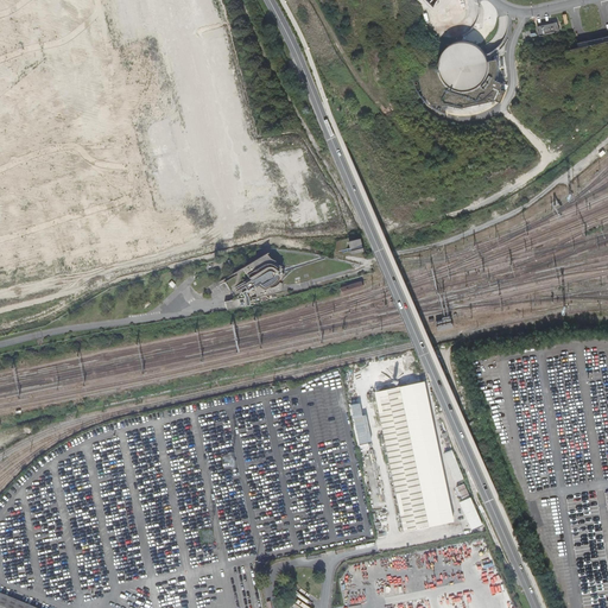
[(160,97),(147,39),(118,45),(116,37),(120,37),(115,14),(108,36),(106,37),(109,37),(112,46),(107,48),(106,55),(96,57),(99,64),(94,64),(99,67),(101,78),(96,78),(95,83),(103,82),(103,86),(113,88),(114,93),(108,94),(108,97),(115,100),(124,97),(125,100),(131,99),(134,115),(154,112),(151,100),(160,97)]
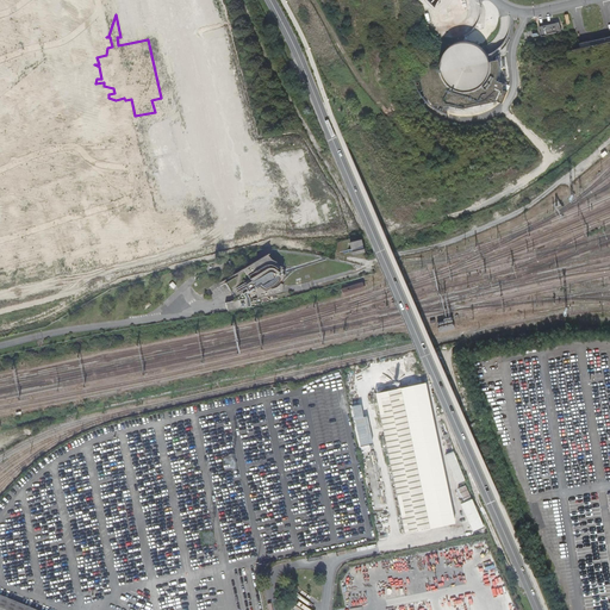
[(561,32),(559,23),(539,26),(541,37),(561,32)]
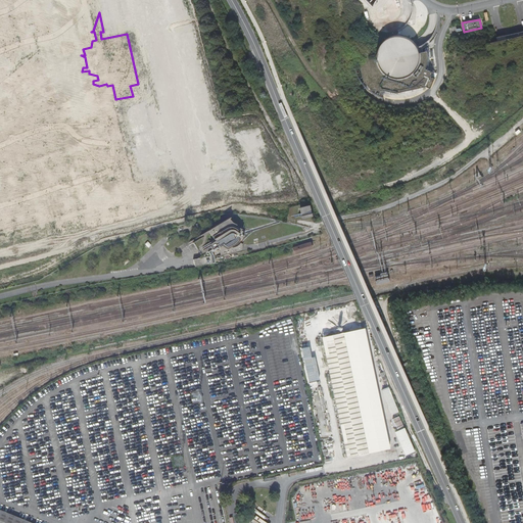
[(397,36),(392,37),(389,38),(385,40),(382,43),(380,46),(378,50),(377,54),(377,58),(377,62),(379,66),(381,70),(384,74),(387,76),(391,78),(395,79),(399,79),(403,78),(408,77),(412,75),(415,72),(417,68),(419,64),(420,60),(420,56),(420,53),(419,52),(418,48),(416,44),(413,41),(410,39),(406,37),(401,36),(397,36)]
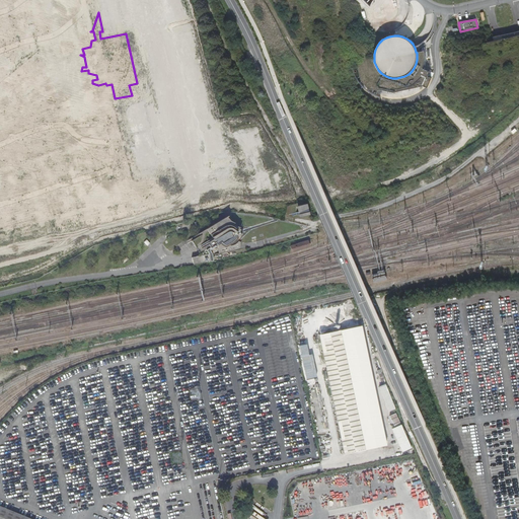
[(424,51),(417,53),(417,56),(417,60),(416,64),(414,68),(412,71),(409,74),(404,76),(400,77),(396,78),(392,78),(388,77),(384,75),(381,73),(378,70),(376,66),(374,62),(374,58),(374,54),(356,60),(360,81),(368,90),(382,91),(392,93),(423,87),(427,89),(431,79),(427,78),(430,73),(422,69),(424,65),(424,61),(425,57),(425,54),(424,51)]
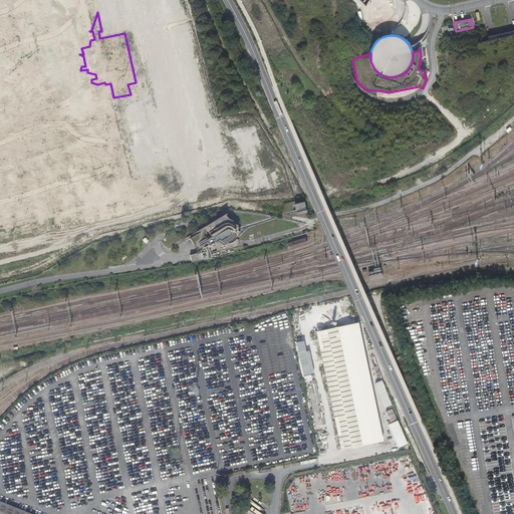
[(256,157),(243,160),(245,169),(258,166),(256,157)]
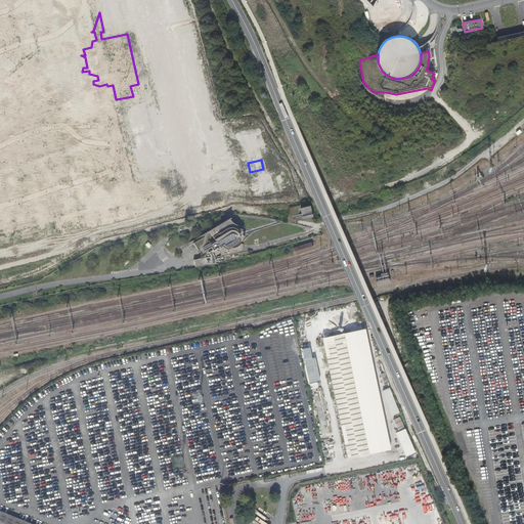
[(314,216),(311,205),(301,208),(304,218),(314,216)]
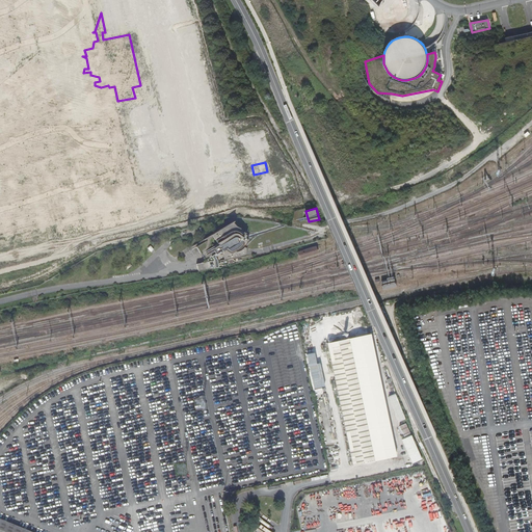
[(204,262),(197,264),(198,270),(218,267),(217,260),(244,256),(245,247),(243,246),(247,241),(245,241),(246,240),(246,239),(246,238),(246,236),(244,234),(245,233),(238,230),(239,229),(236,227),(234,224),(232,222),(205,238),(206,241),(196,246),(205,260),(203,261),(204,262)]
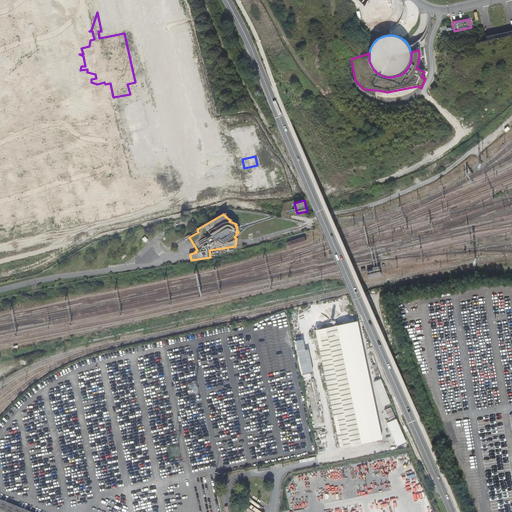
[(303,237),(286,243),(288,249),(305,243),(303,237)]
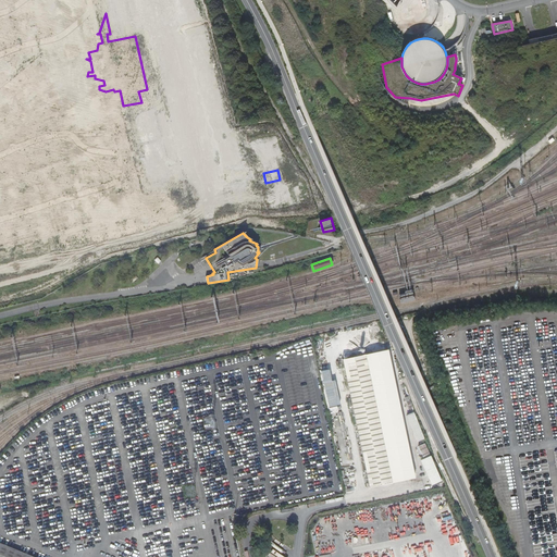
[(397,294),(399,304),(413,300),(411,291),(397,294)]
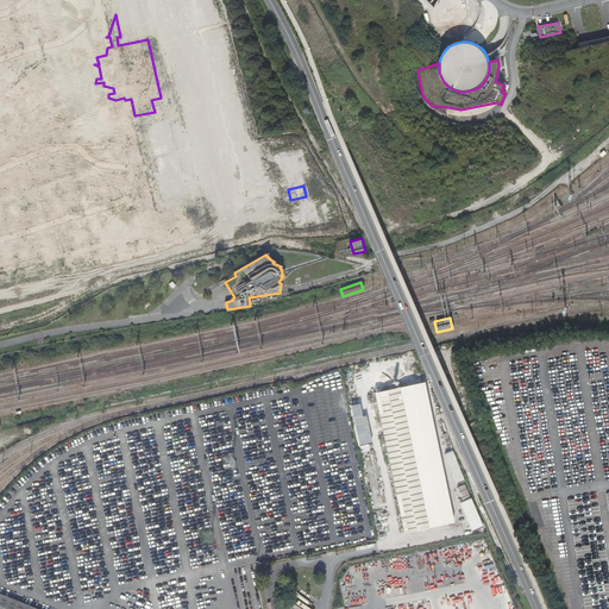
[(405,533),(454,522),(425,383),(376,394),(405,533)]
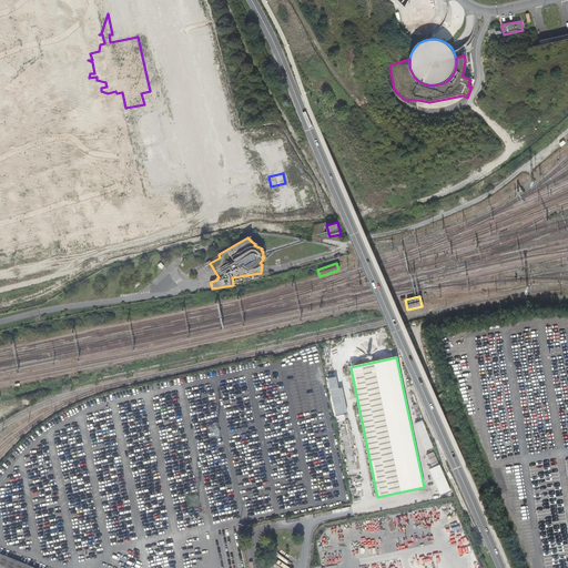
[(424,450),(432,448),(422,419),(414,423),(424,450)]
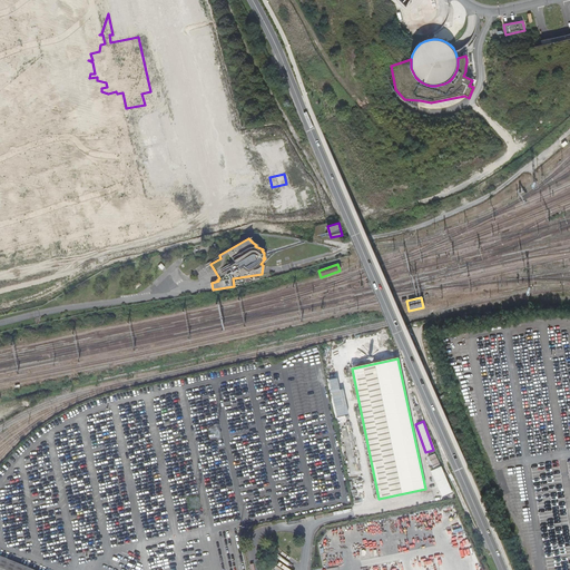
[(434,454),(428,458),(433,470),(430,471),(436,487),(446,483),(441,469),(434,454)]
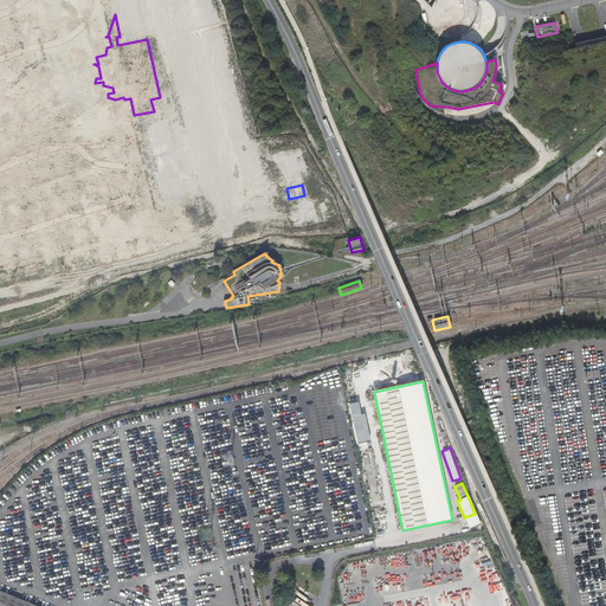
[(407,560),(378,566),(381,581),(411,575),(407,560)]
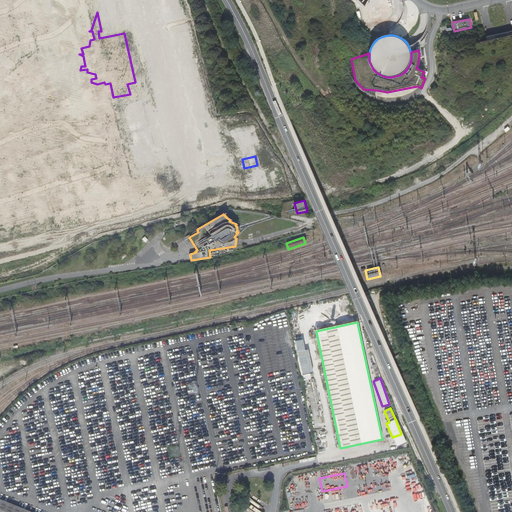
[(306,481),(288,484),(290,493),(297,492),(299,501),(293,502),(294,510),(311,507),(306,481)]
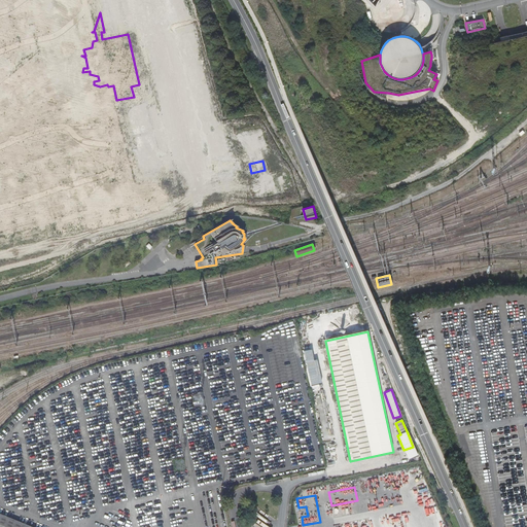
[(0,526),(32,526),(0,514),(0,526)]
